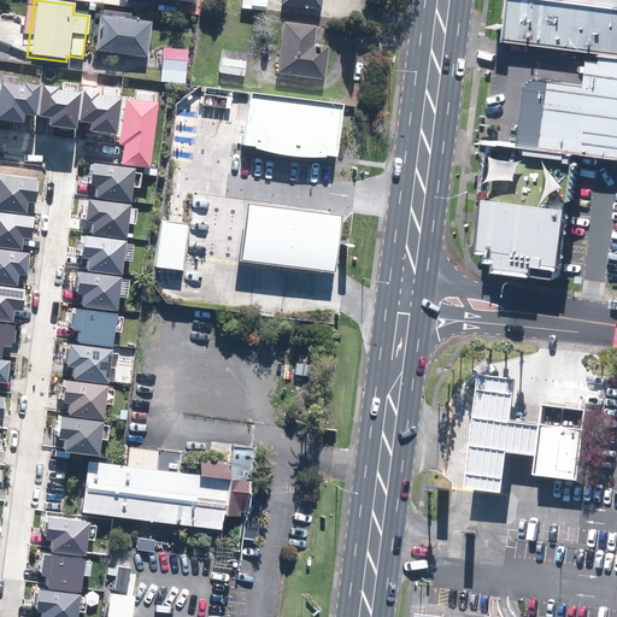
[(278,0),(278,6),(319,12),(319,0),(278,0)]
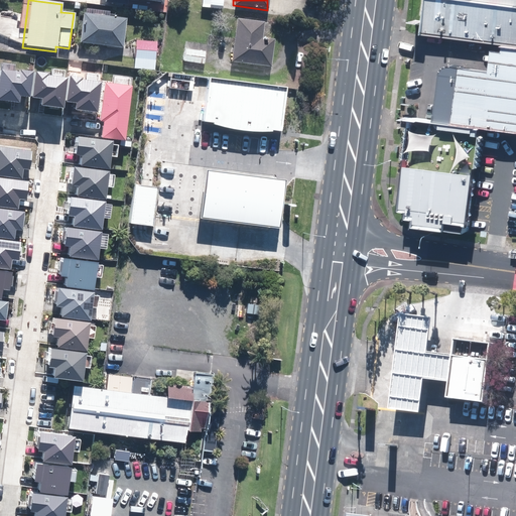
[(515,5),(466,0),(427,0),(424,34),(488,43),(515,46),(515,5)]
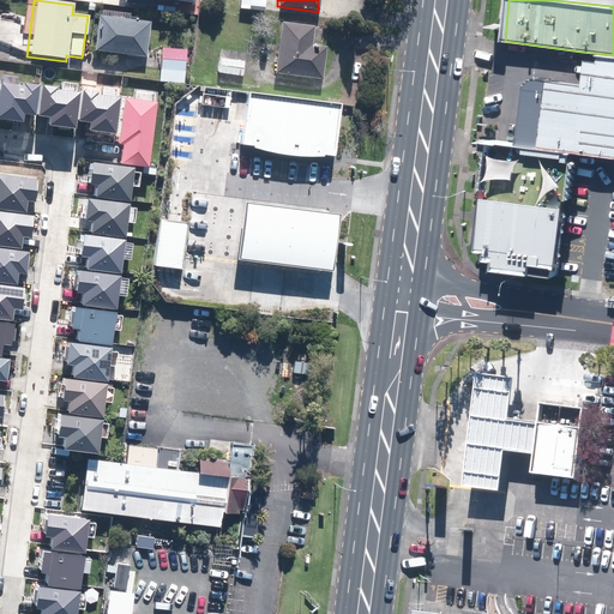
[(149,23),(96,17),(91,53),(144,60),(149,23)]
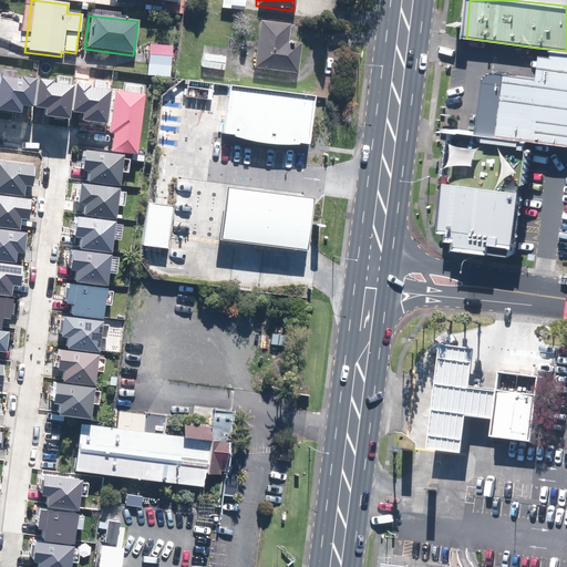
[(257,21),(250,70),(296,75),(300,44),(285,42),(287,26),(257,21)]
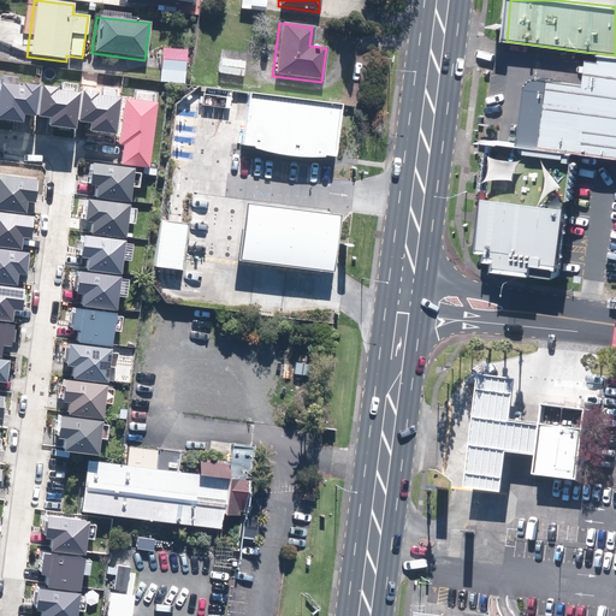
[(161,47),(160,81),(185,83),(189,49),(161,47)]
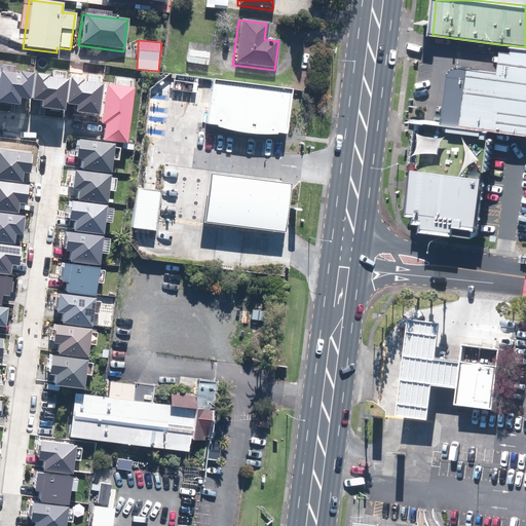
[(496,75),(455,68),(451,69),(448,71),(446,74),(440,126),(489,133),(525,137),(525,47),(497,44),(496,75)]
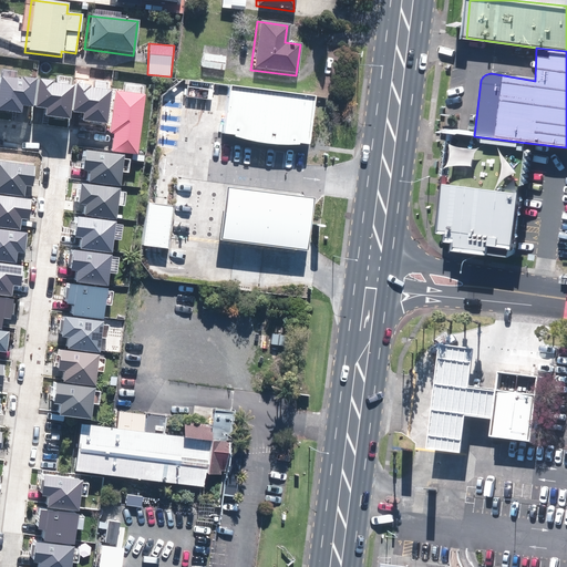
[(226,59),(200,55),(199,69),(224,72),(226,59)]
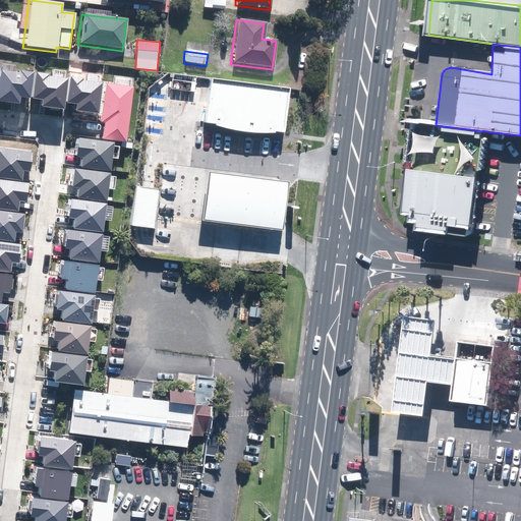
[(43,100),(42,106),(64,109),(69,78),(63,77),(64,71),(54,69),(53,76),(50,75),(50,73),(38,72),(34,98),(43,100)]
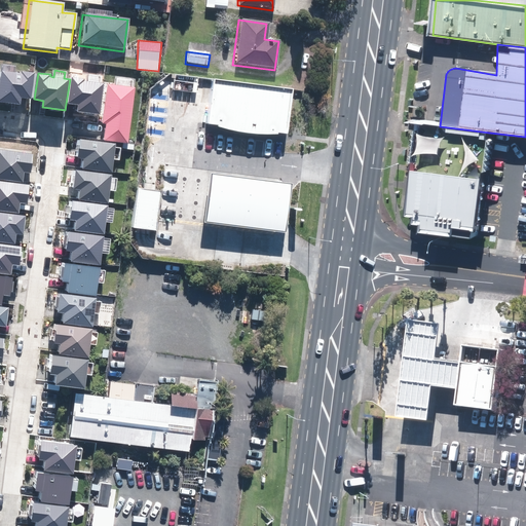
[(0,81),(0,102),(21,105),(22,98),(32,99),(35,73),(22,71),(22,73),(1,71),(0,81)]
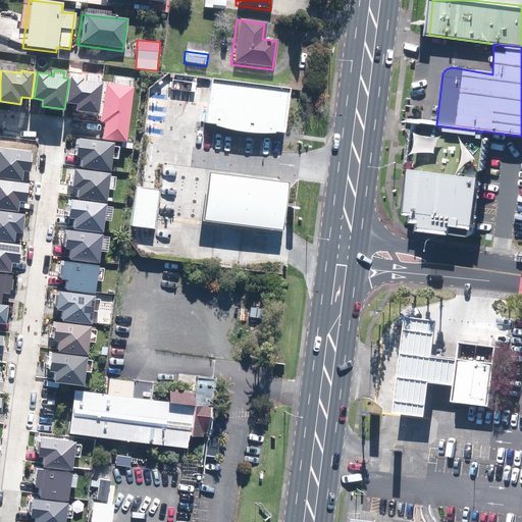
[(77,104),(76,110),(99,113),(103,83),(98,82),(99,75),(89,73),(88,81),(84,80),(85,79),(71,76),(67,102),(77,104)]
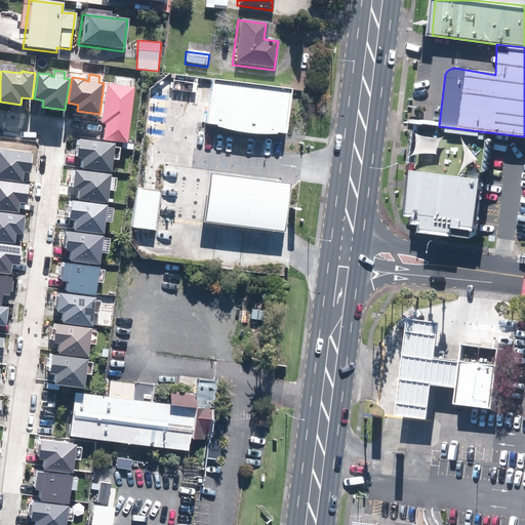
[(106,124),(105,139),(128,143),(135,87),(132,87),(133,81),(117,79),(116,85),(108,84),(104,124),(106,124)]
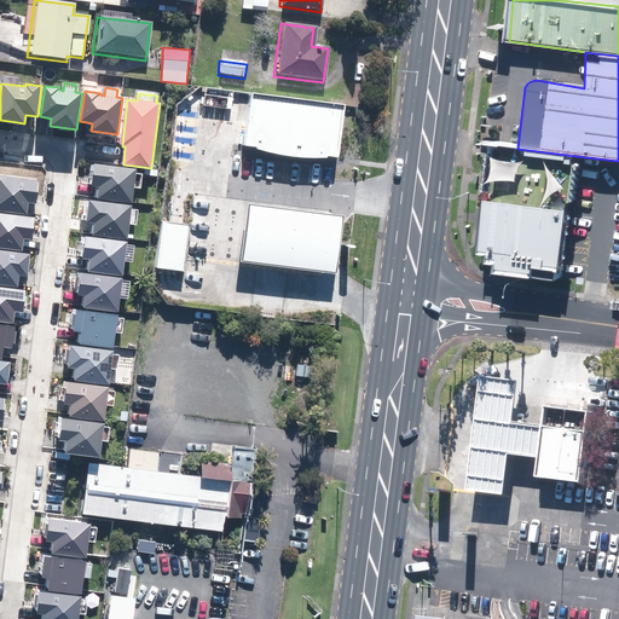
[(346,105),(252,93),(244,146),(340,158),(346,105)]
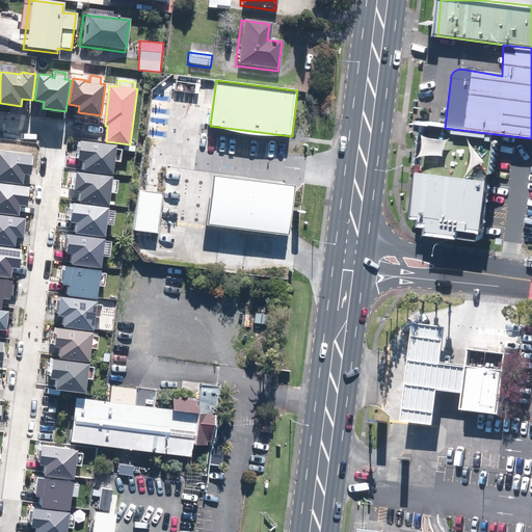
[(481,236),(495,134),(445,128),(420,125),(411,187),(408,218),(416,219),(415,227),(424,228),(423,235),(476,242),(481,239),(481,236)]
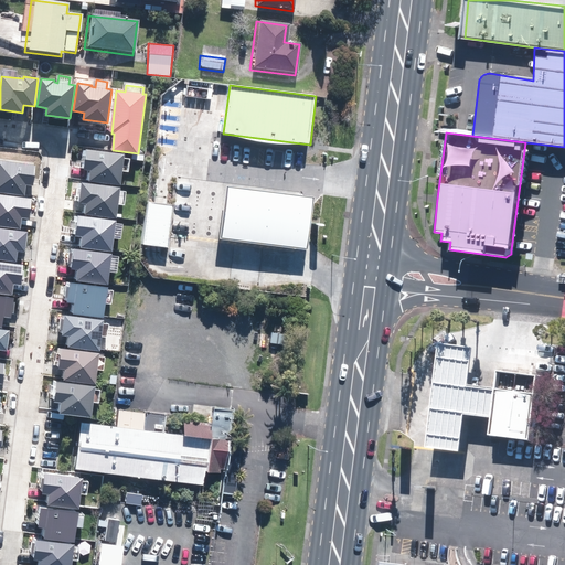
[(85,148),(82,169),(89,170),(88,180),(121,185),(124,170),(130,171),(131,157),(126,157),(126,153),(85,148)]
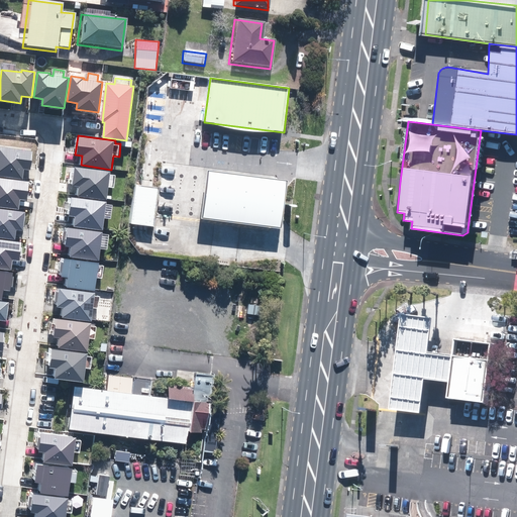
[(0,147),(0,176),(22,179),(24,169),(30,170),(32,152),(0,147)]
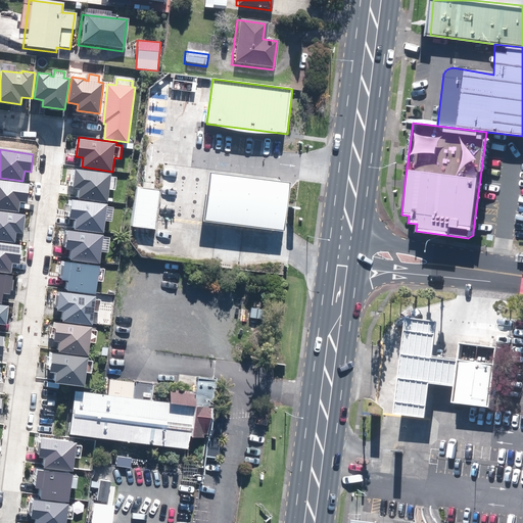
[(74,169),(70,188),(77,189),(76,198),(107,202),(109,189),(114,190),(116,177),(110,176),(111,174),(74,169)]
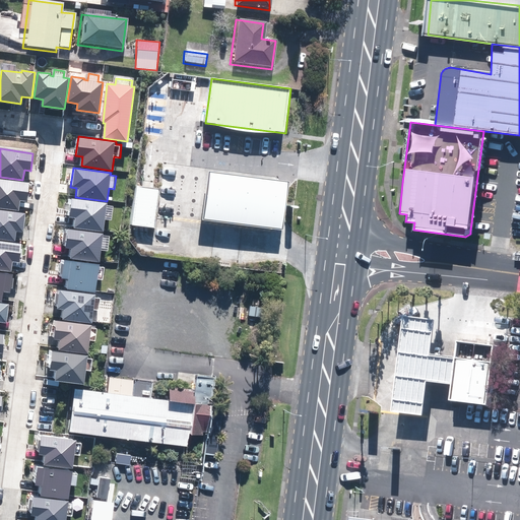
[(282,230),(288,181),(208,171),(202,219),(282,230)]
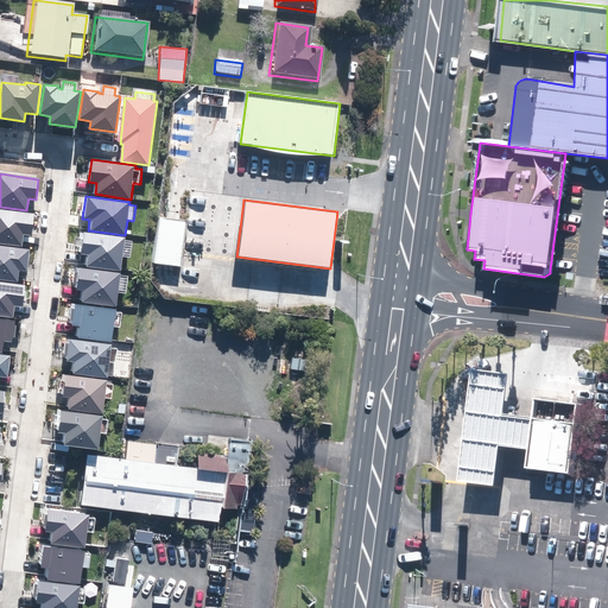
[(0,209),(0,242),(23,246),(24,235),(31,235),(35,215),(0,209)]
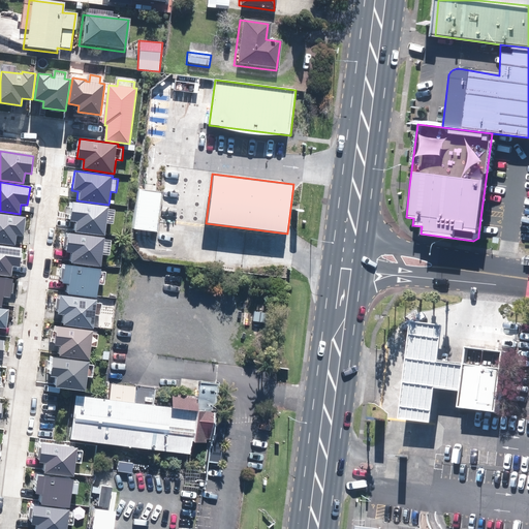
[(150,190),(139,188),(133,228),(145,230),(159,232),(165,192),(150,190)]
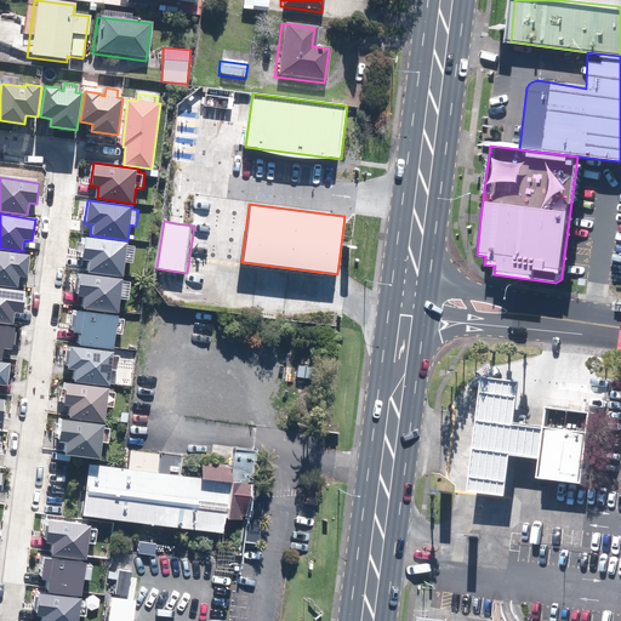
[(84,237),(80,260),(89,261),(87,272),(124,277),(126,260),(134,261),(135,246),(129,245),(129,243),(84,237)]
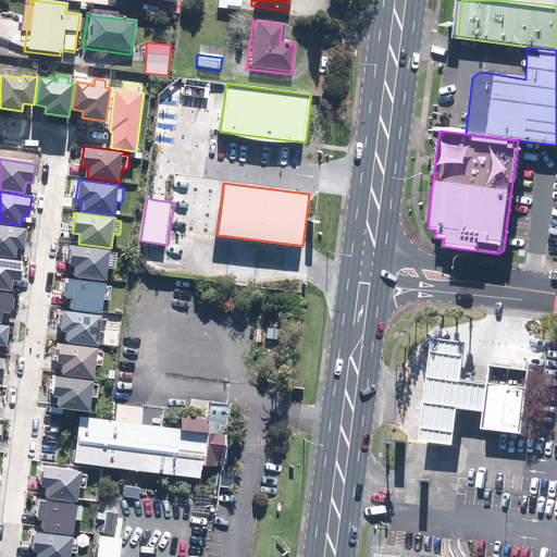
[(0,225),(0,256),(16,258),(17,247),(24,248),(27,229),(0,225)]
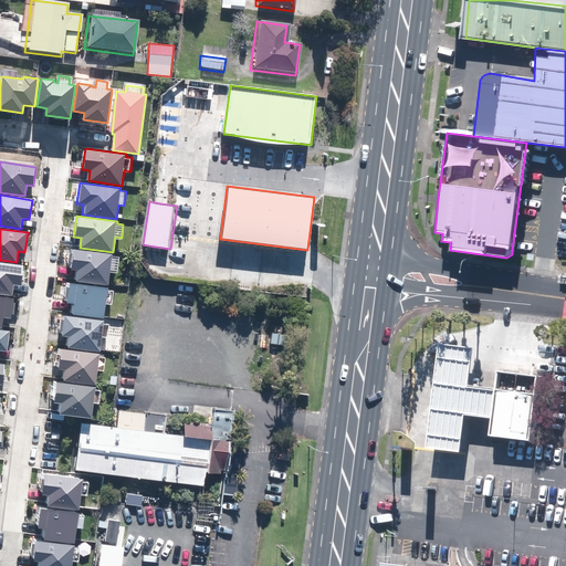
[(72,249),(70,270),(76,271),(75,281),(108,285),(111,271),(117,272),(118,258),(113,258),(113,254),(72,249)]
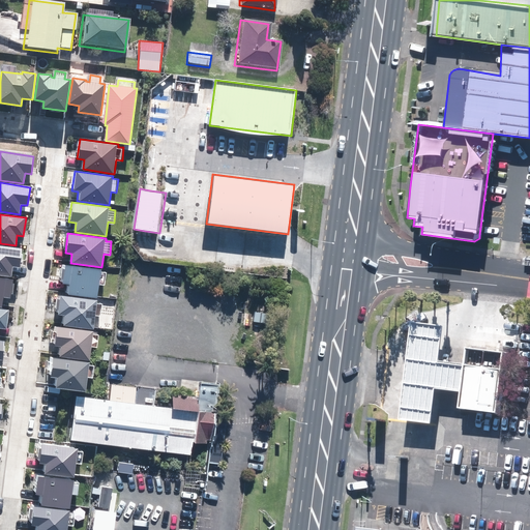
[(0,246),(0,274),(11,276),(12,267),(20,267),(22,249),(0,246)]
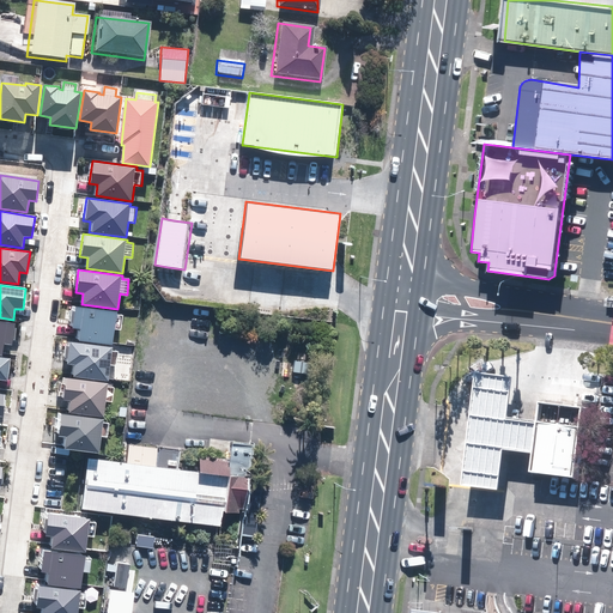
[(73,305),(70,328),(78,329),(77,340),(113,345),(115,329),(122,331),(123,315),(117,315),(117,311),(73,305)]
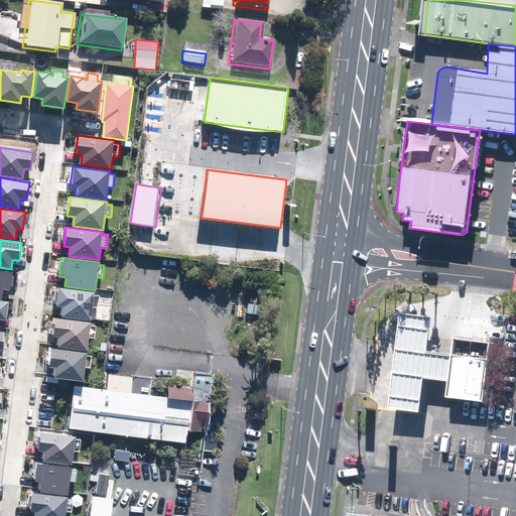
[(0,270),(0,298),(3,299),(4,289),(11,290),(13,272),(0,270)]
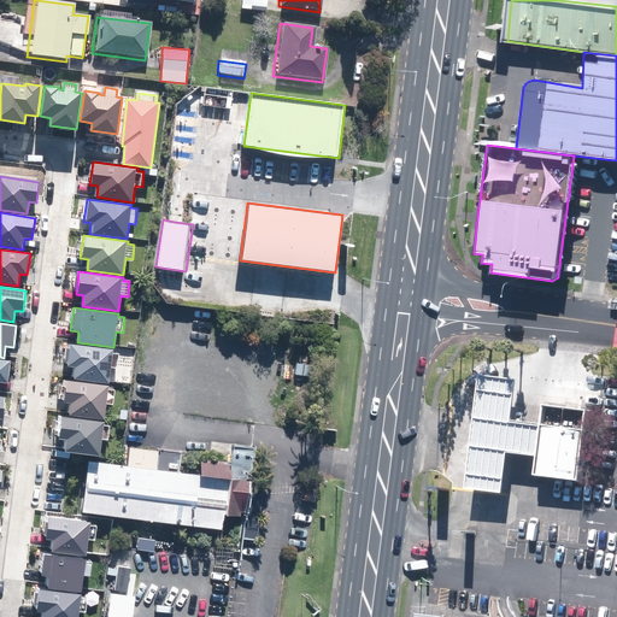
[(69,344),(66,366),(74,368),(72,378),(109,383),(111,368),(118,369),(121,353),(113,353),(113,350),(69,344)]
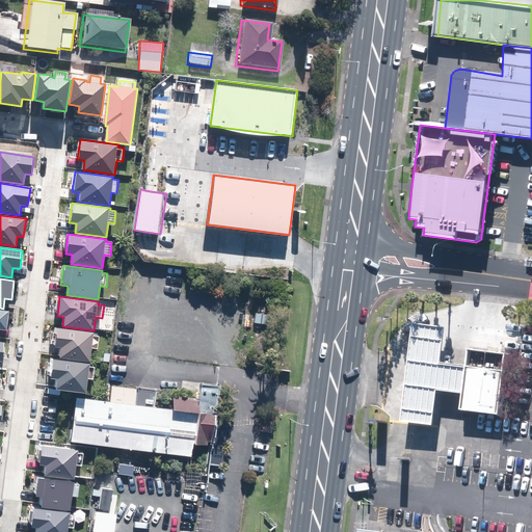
[(0,311),(0,329),(6,330),(8,313),(0,311)]
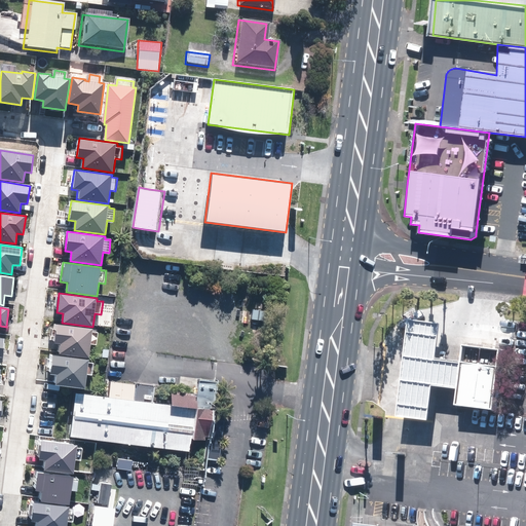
[(434,387),(458,390),(461,364),(453,363),(438,361),(442,326),(409,323),(398,418),(429,423),(434,387)]
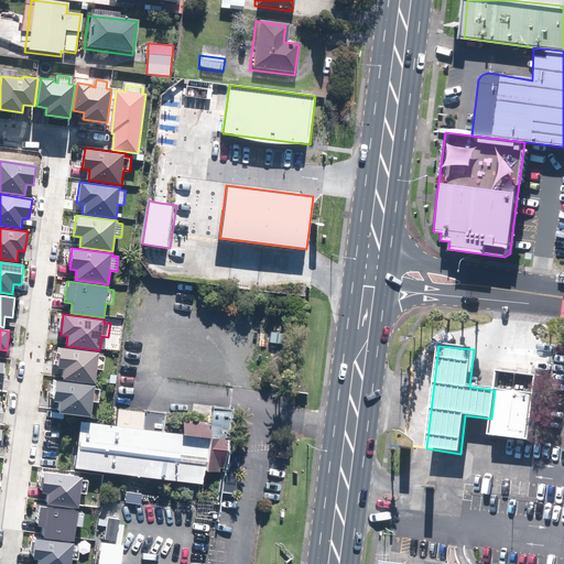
[(58,348),(56,368),(63,369),(62,380),(95,384),(97,369),(104,370),(106,357),(99,356),(99,353),(58,348)]
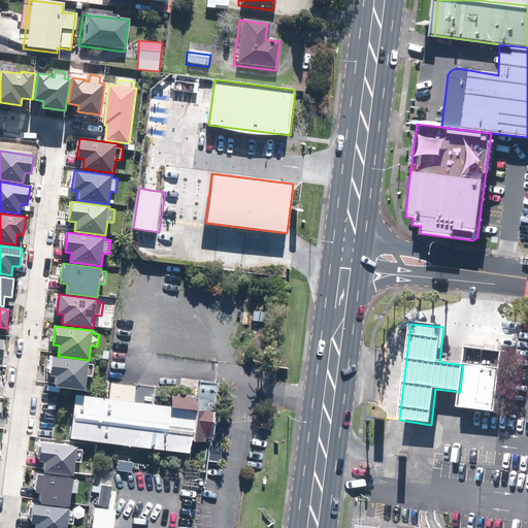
[(502,353),(465,349),(463,365),(460,392),(458,408),(496,414),(502,353)]
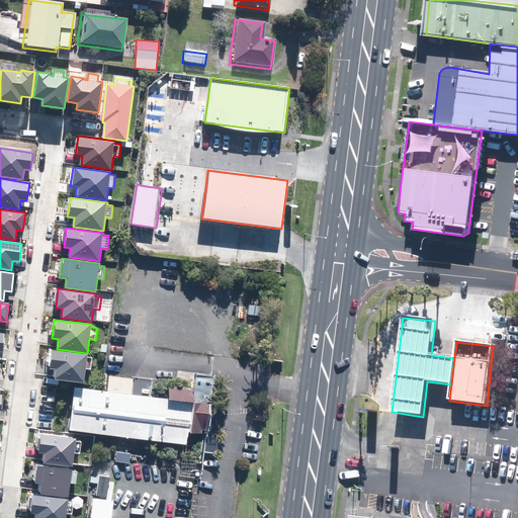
[(51,349),(48,368),(55,368),(53,378),(84,382),(86,368),(91,369),(93,357),(87,356),(88,354),(51,349)]
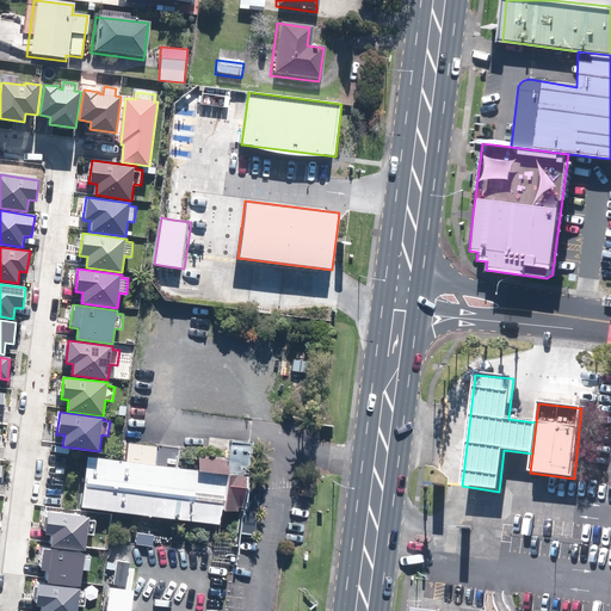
[(201,471),(87,458),(81,510),(222,526),(223,511),(239,513),(240,507),(245,508),(241,534),(255,536),(259,510),(263,482),(250,480),(253,444),(233,443),(230,462),(202,458),(201,471)]
